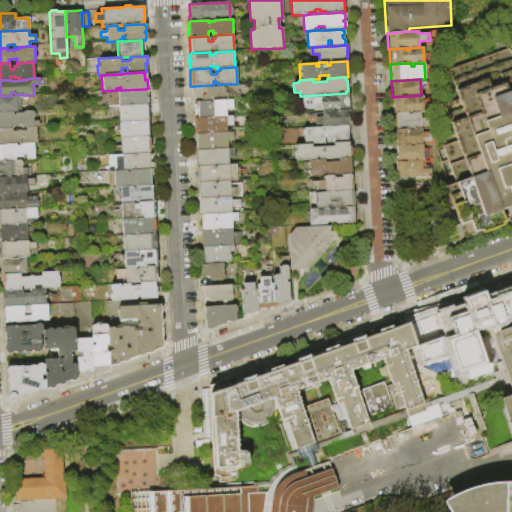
[(511,206),(502,210),(506,222),(503,223),(504,225),(465,240),(454,208),(450,209),(442,188),(457,183),(452,169),(445,171),(438,152),(445,149),(444,147),(446,146),(444,139),(454,135),(456,142),(458,142),(451,123),(466,118),(456,90),(488,79),(491,88),(506,83),(509,92),(511,90),(511,206)]
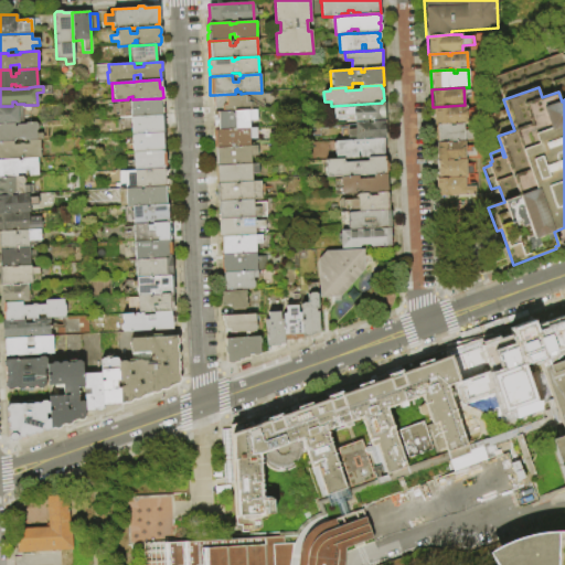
[(256,110),(223,112),(222,109),(215,109),(215,107),(213,107),(212,96),(214,96),(214,95),(234,94),(234,96),(246,95),(246,93),(262,93),(263,92),(264,109),(256,110)]
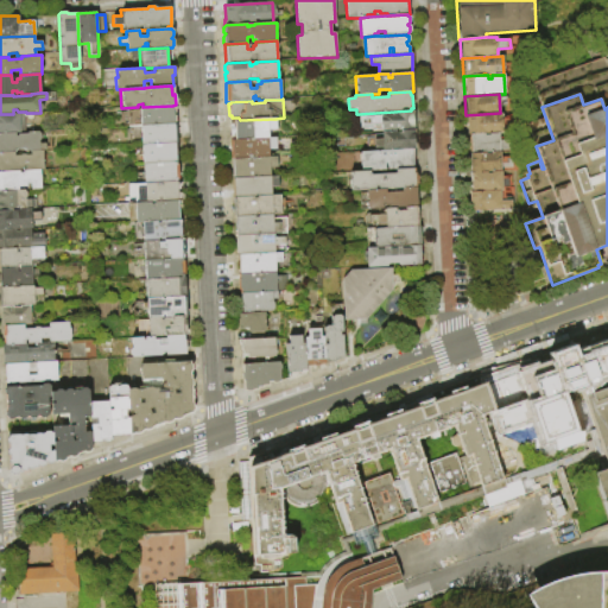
[(143,107),(172,106),(172,107),(175,107),(175,113),(173,113),(173,115),(175,115),(176,122),(173,122),(173,125),(140,126),(128,127),(127,109),(139,109),(139,107),(143,107)]
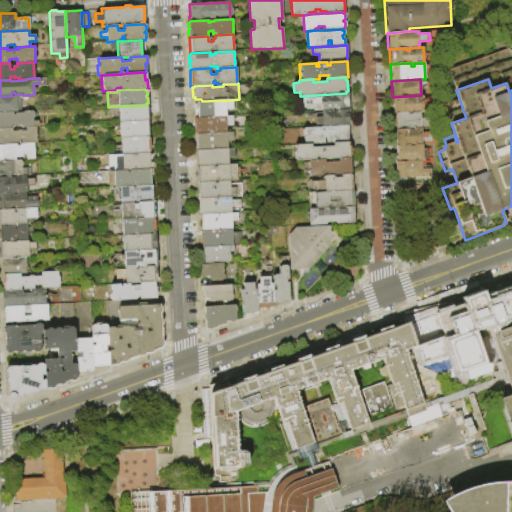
[(346,93),(348,93),(349,110),(348,110),(337,110),(337,109),(321,110),(321,107),(303,108),(302,96),(346,93)]
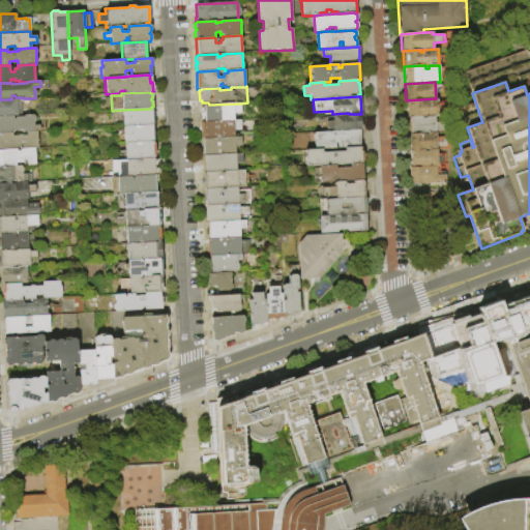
[(436,98),(437,98),(438,116),(435,116),(425,116),(421,117),(408,117),(407,117),(406,100),(436,98)]
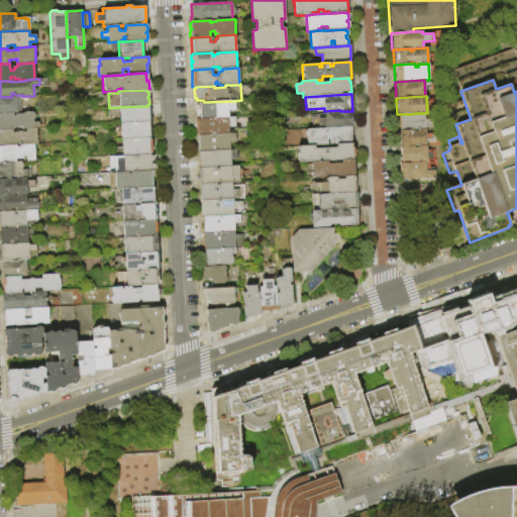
[(0,97),(11,97),(15,97),(16,113),(13,113),(0,113),(0,97)]
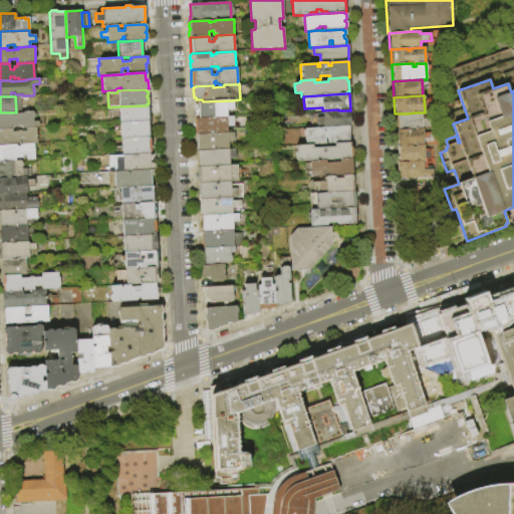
[(195,118),(194,102),(203,101),(233,100),(234,109),(226,109),(227,116),(195,118)]
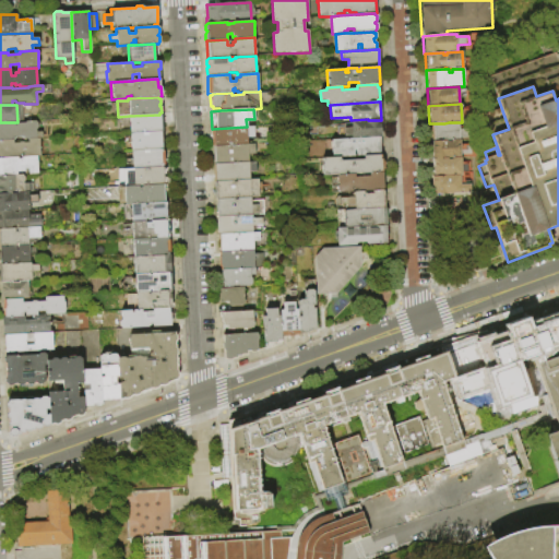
[(159,115),(161,115),(162,131),(130,133),(129,116),(159,115)]
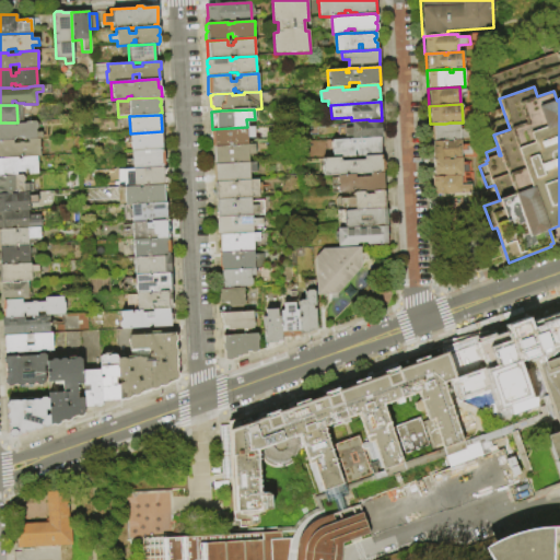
[(369,120),(381,120),(382,138),(381,138),(369,138),(369,137),(352,138),(352,139),(343,139),(343,128),(352,128),(351,123),(368,121),(368,120),(369,120)]
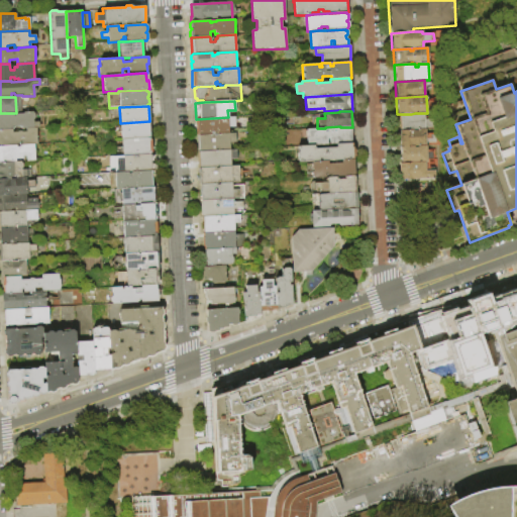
[(0,113),(13,113),(13,116),(15,116),(14,114),(23,114),(23,112),(32,112),(33,122),(38,122),(38,128),(36,128),(25,128),(12,129),(0,129),(0,113)]
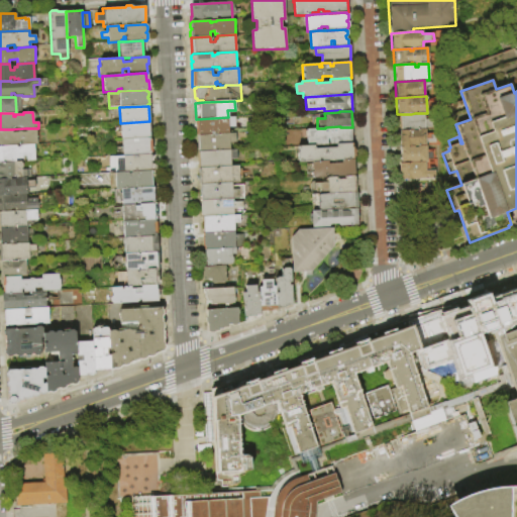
[(424,113),(424,119),(432,119),(433,127),(424,127),(424,129),(399,130),(398,130),(398,114),(411,114),(411,115),(415,115),(415,113),(424,113)]
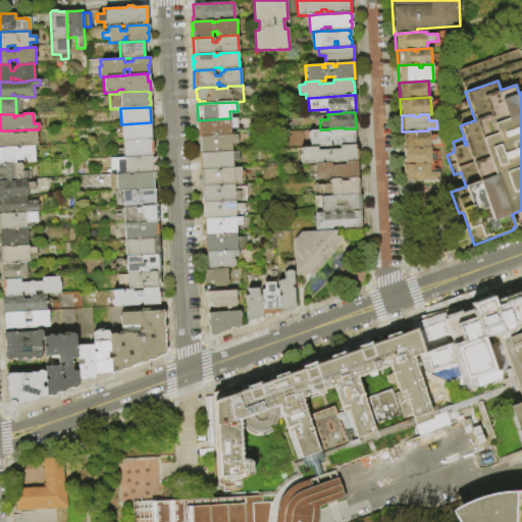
[(199,137),(198,137),(197,120),(198,120),(230,118),(238,118),(238,127),(230,128),(231,135),(199,137)]
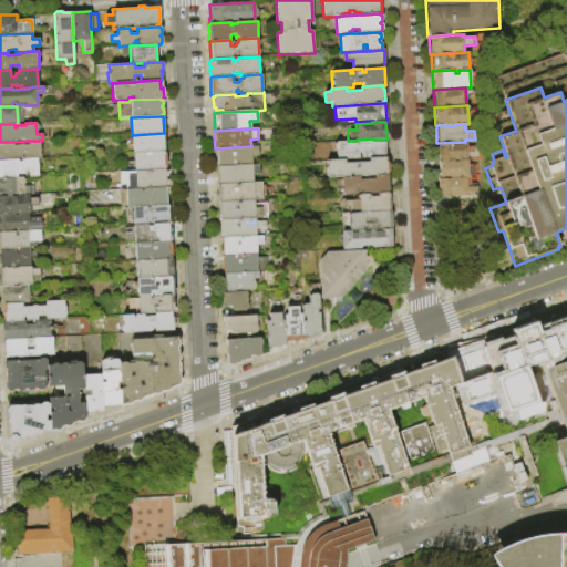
[(132,135),(164,133),(165,133),(165,152),(164,152),(134,153),(126,154),(126,148),(132,148),(132,135)]
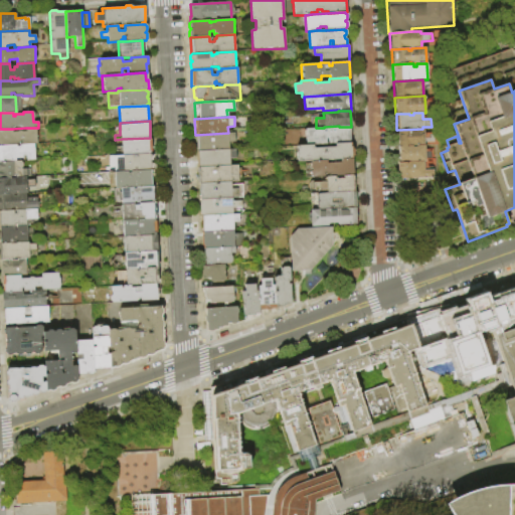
[(339,127),(350,127),(351,143),(334,144),(328,144),(328,138),(326,138),(326,144),(313,145),(306,146),(305,129),(339,127)]
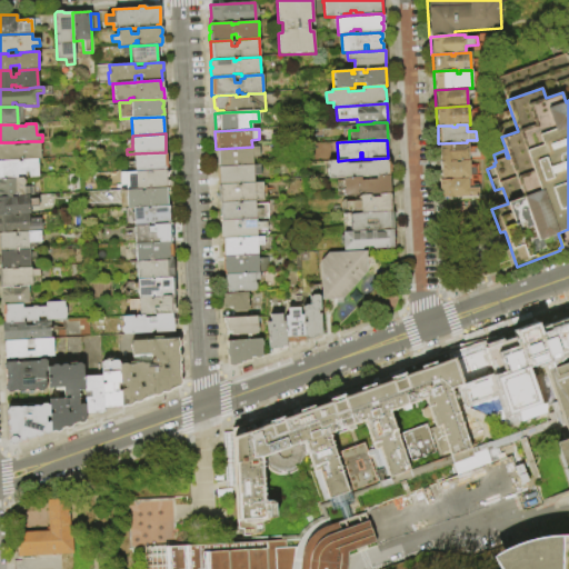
[(40,141),(41,159),(37,159),(0,160),(0,142),(13,142),(13,146),(29,145),(28,141),(40,141)]
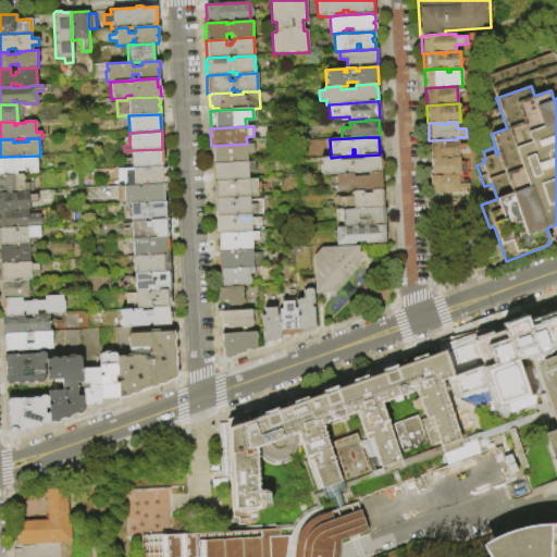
[(457,139),(458,146),(469,146),(469,153),(458,155),(458,157),(431,158),(430,140),(457,139)]
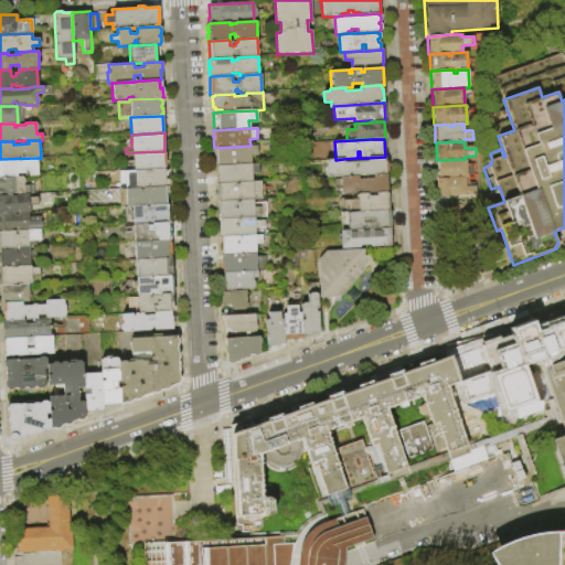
[(216,166),(216,162),(215,161),(215,152),(215,151),(215,148),(251,146),(257,146),(258,156),(251,156),(252,164),(216,166)]
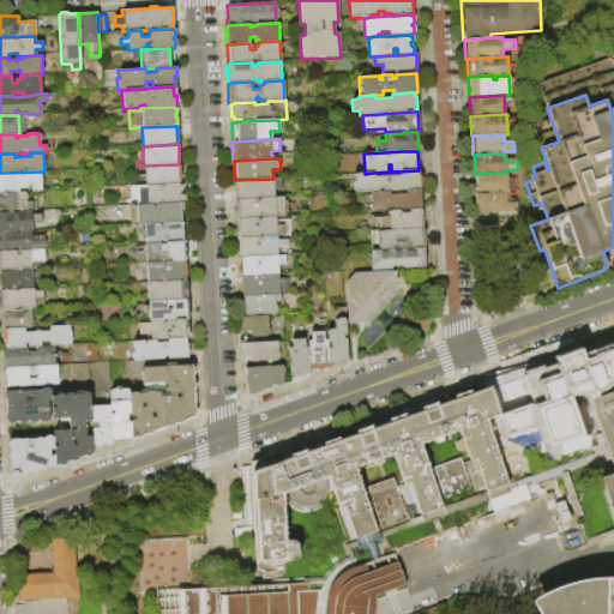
[(145,166),(178,164),(178,166),(179,166),(180,181),(179,181),(179,184),(138,186),(138,174),(145,174),(145,166)]
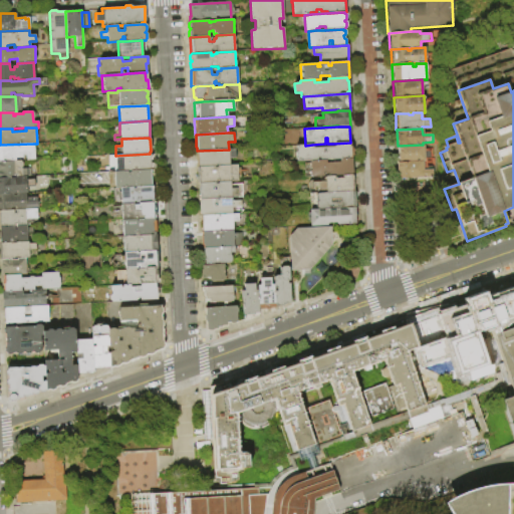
[(350,143),(350,146),(350,149),(352,149),(353,155),(350,155),(351,159),(339,160),(325,160),(309,161),(296,162),(295,146),(305,146),(312,145),(312,149),(334,147),(333,144),(350,143)]
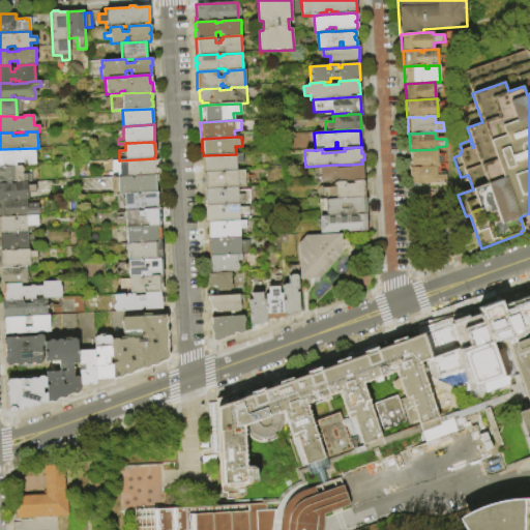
[(0,149),(34,148),(35,165),(27,166),(26,160),(23,160),(23,163),(16,164),(16,166),(0,167),(0,149)]
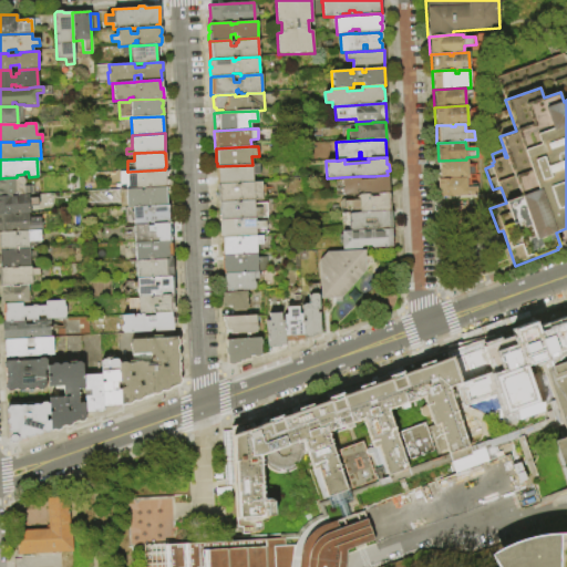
[(439,161),(466,160),(467,160),(468,177),(465,177),(439,179),(437,161),(439,161)]
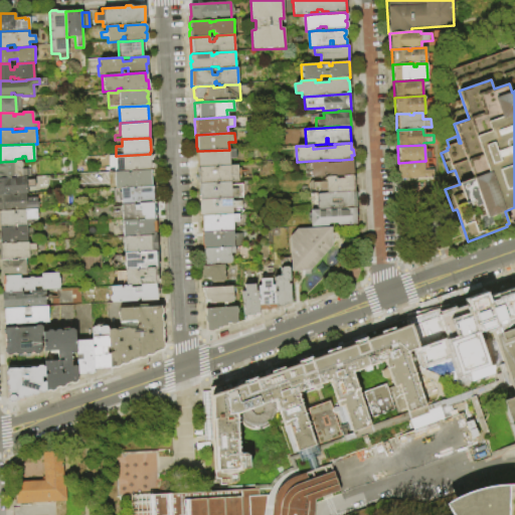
[(197,167),(196,151),(197,151),(229,150),(235,149),(236,158),(229,159),(229,165),(197,167)]
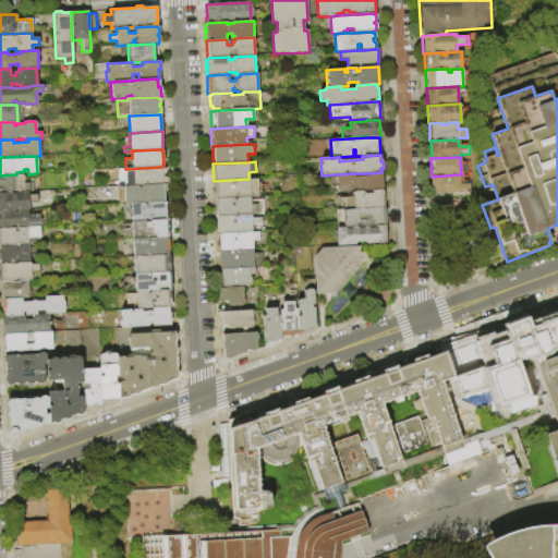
[(125,169),(162,167),(162,168),(165,169),(165,173),(162,174),(162,177),(166,178),(166,181),(162,183),(162,184),(123,186),(122,169),(125,169)]
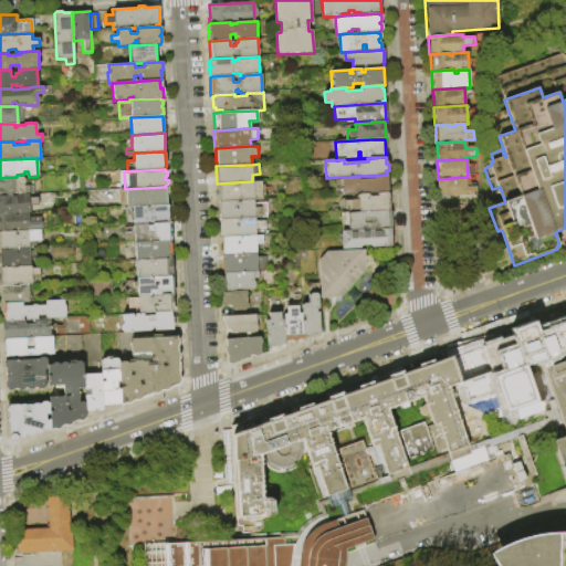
[(387,175),(388,192),(377,194),(368,194),(357,195),(342,196),(341,177),(358,176),(358,179),(374,179),(374,176),(387,175)]
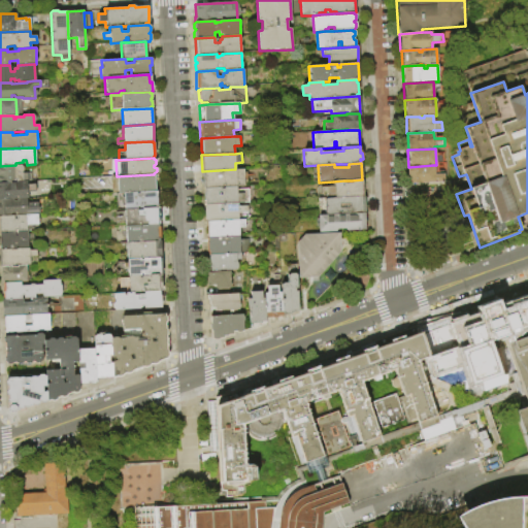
[(0,166),(15,165),(22,165),(22,173),(26,173),(27,182),(26,182),(0,183),(0,166)]
